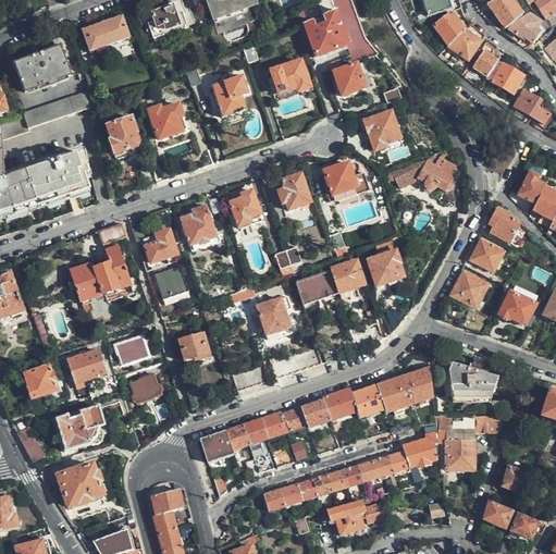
[(195,19),(190,9),(184,11),(178,0),(175,0),(167,3),(168,5),(150,12),(153,19),(146,22),(150,34),(167,28),(168,29),(187,23),(187,22),(195,19)]
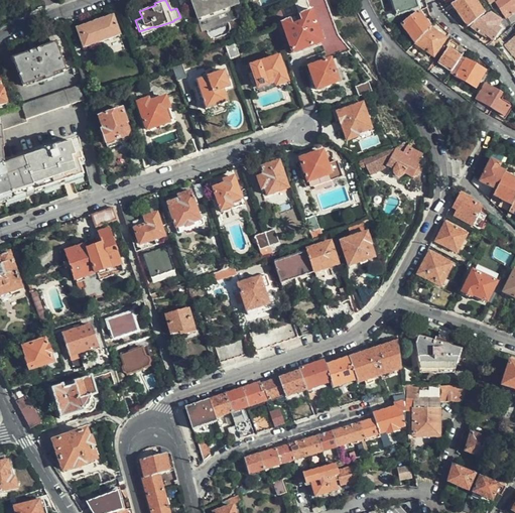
[(226,6),(236,2),(235,0),(188,0),(196,16),(226,6)]
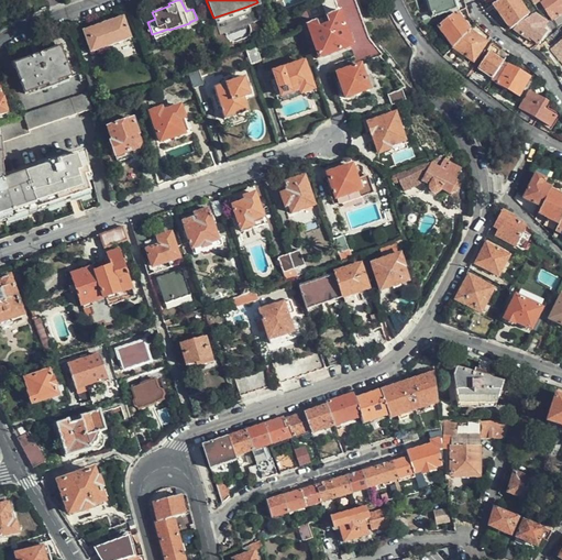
[(360,13),(355,0),(320,0),(329,23),(319,28),(315,19),(310,20),(308,21),(313,40),(319,55),(351,44),(357,61),(383,53),(372,40),(367,34),(362,21),(360,13)]
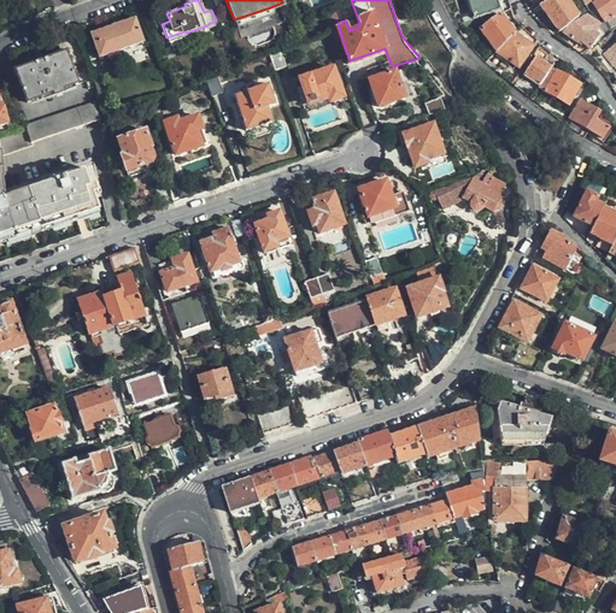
[(468,0),(474,15),(499,7),(497,0),(468,0)]
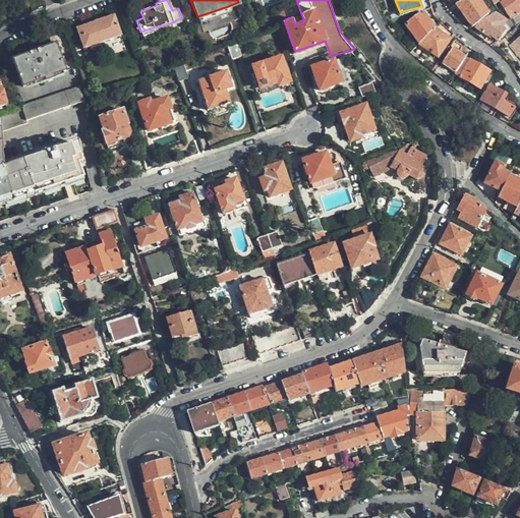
[(487,11),(478,0),(459,0),(456,2),(471,23),(487,11)]
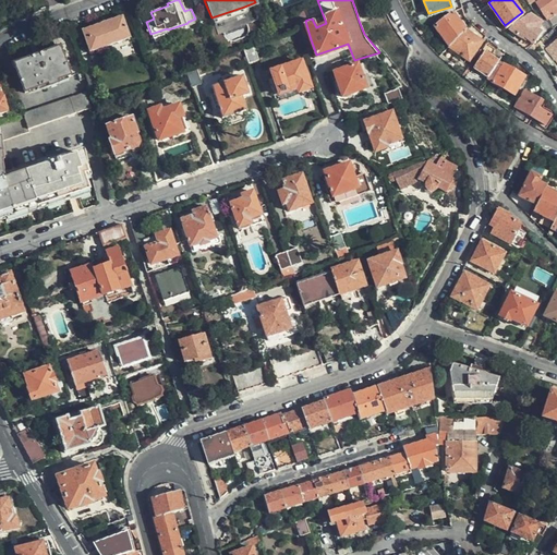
[(537,0),(547,15),(549,13),(555,21),(556,19),(556,0),(537,0)]
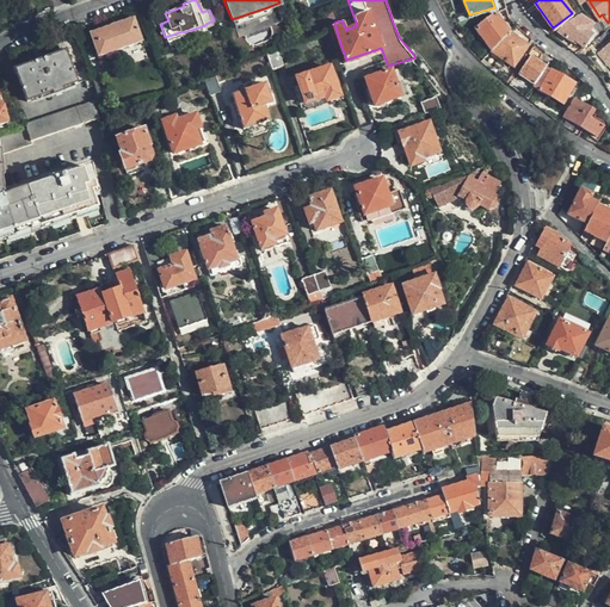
[(324,28),(334,23),(337,22),(331,7),(318,13),(324,28)]
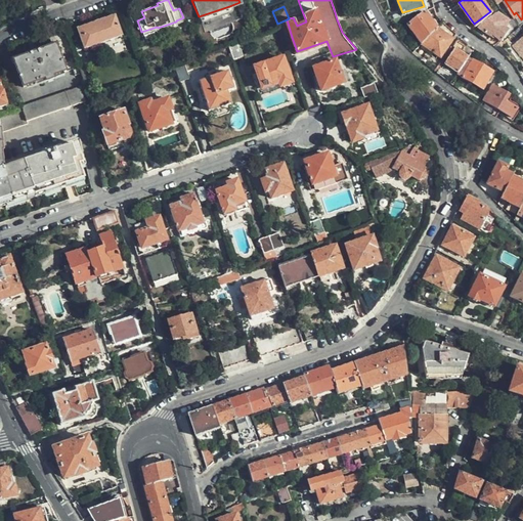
[(422,41),(436,26),(425,9),(407,22),(416,34),(422,41)]
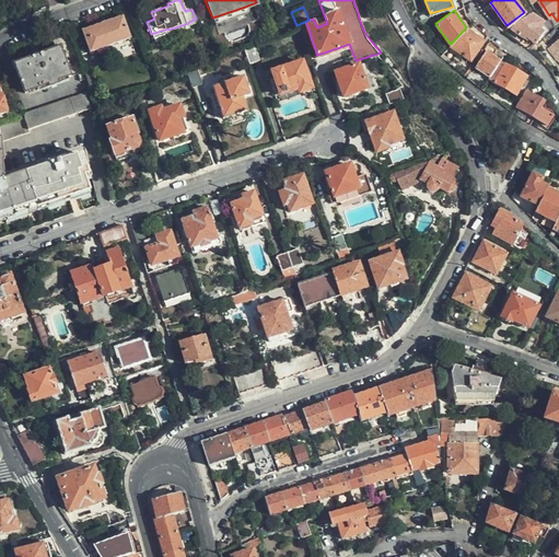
[(528,35),(536,41),(542,31),(537,26),(542,21),(528,11),(509,25),(524,35),(525,33),(528,35)]
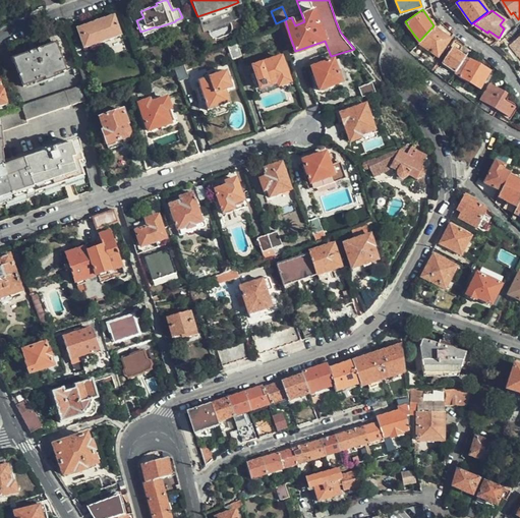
[(120,33),(113,12),(77,26),(84,46),(110,37),(120,33)]
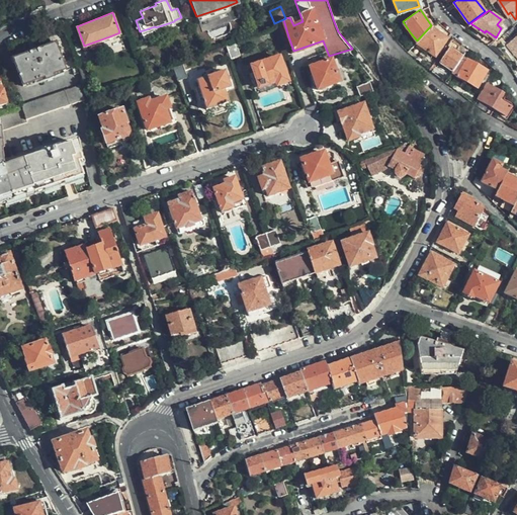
[(437,19),(431,25),(446,36),(450,30),(437,19)]
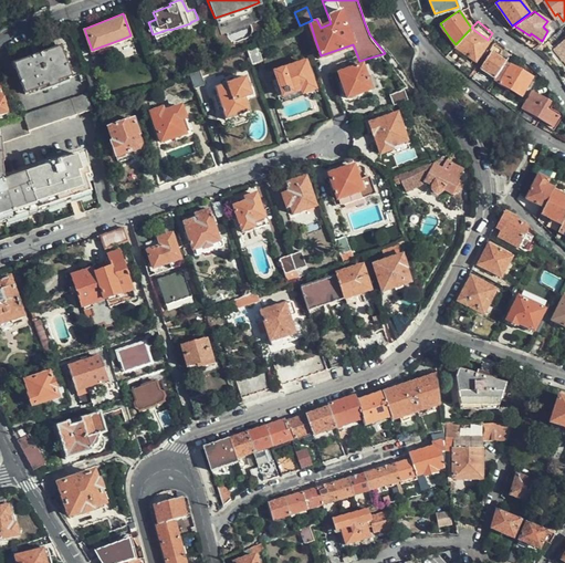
[(488,40),(471,28),(456,44),(474,58),(488,40)]
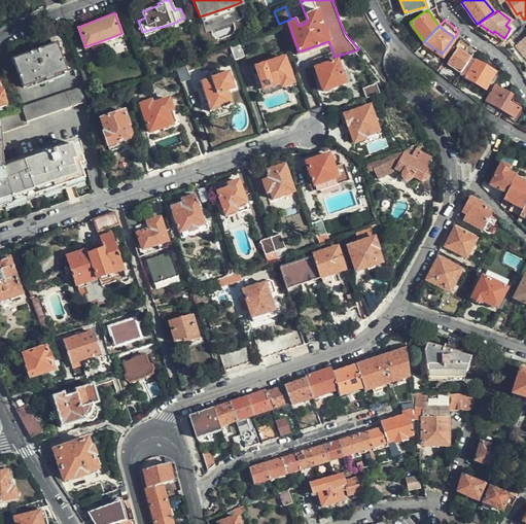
[(525,34),(515,44),(525,58),(525,34)]
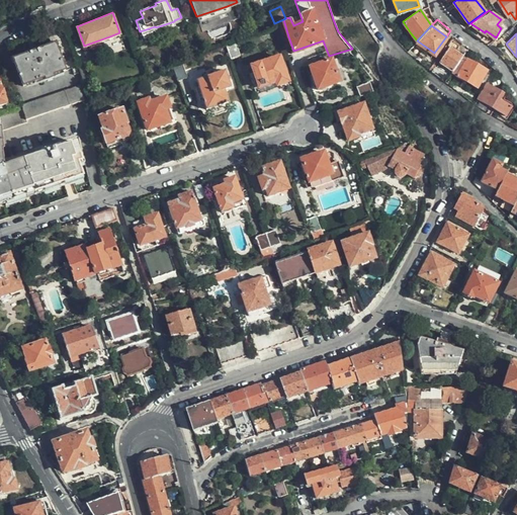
[(225,43),(230,57),(240,53),(238,46),(241,44),(239,36),(225,43)]
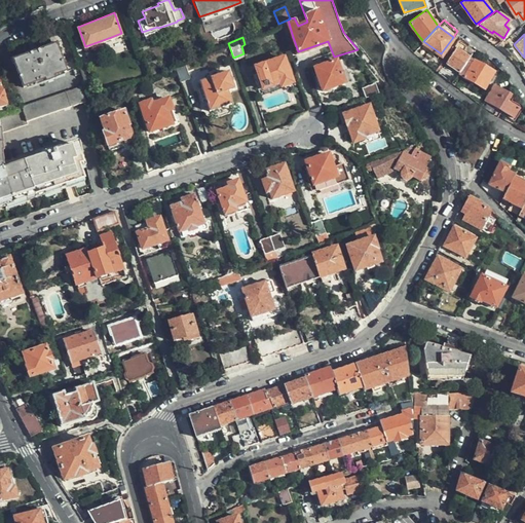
[(65,69),(55,42),(50,43),(11,59),(22,84),(65,69)]
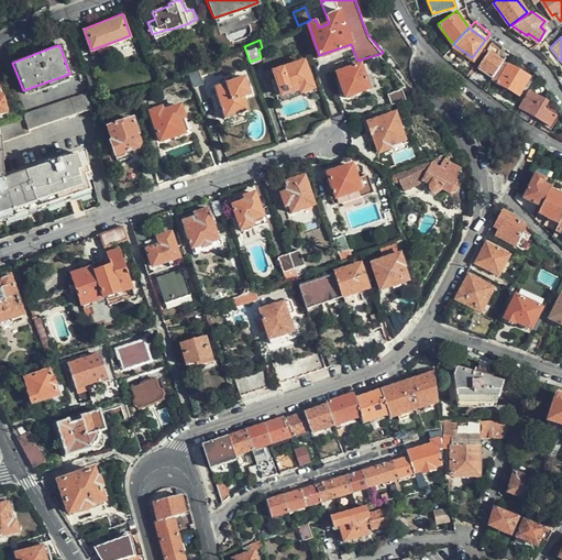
[(494,53),(489,50),(477,66),(492,75),(502,59),(503,58),(504,56),(496,51),(494,53)]
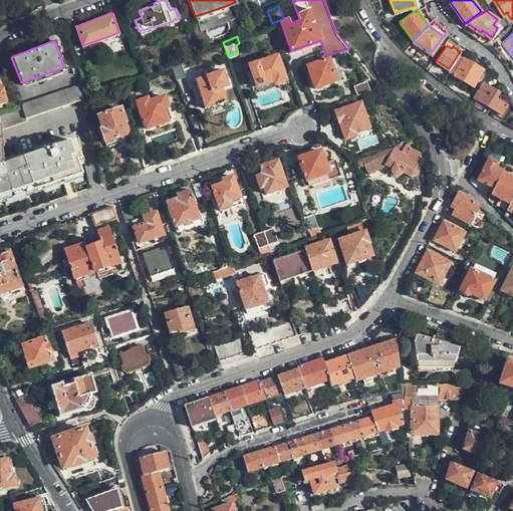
[(449,68),(448,69),(455,74),(473,84),(478,76),(483,68),(463,56),(462,57),(458,54),(449,68)]
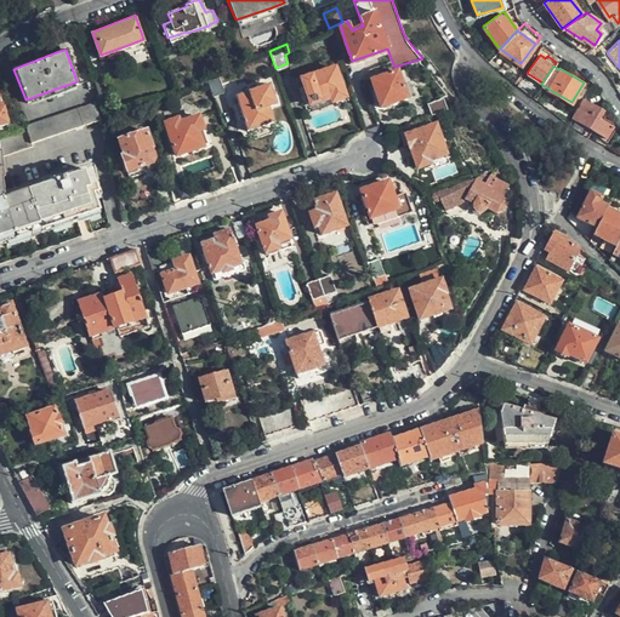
[(345,95),(334,67),(301,78),(310,103),(330,96),(331,100),(345,95)]
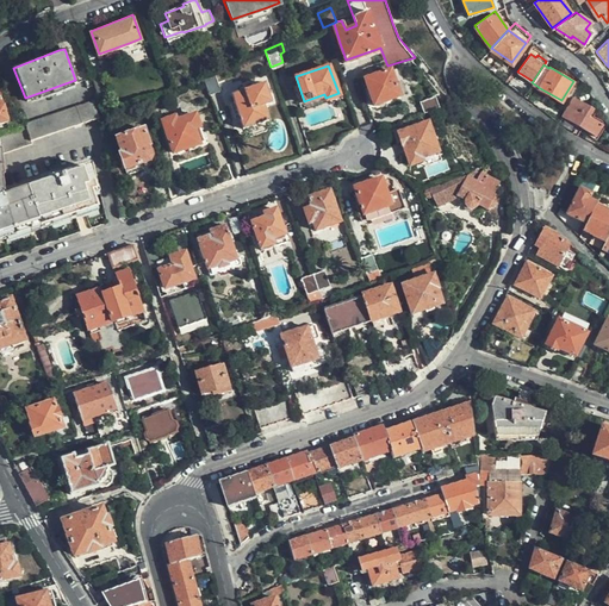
[(396,87),(390,69),(365,77),(373,102),(399,94),(396,87)]
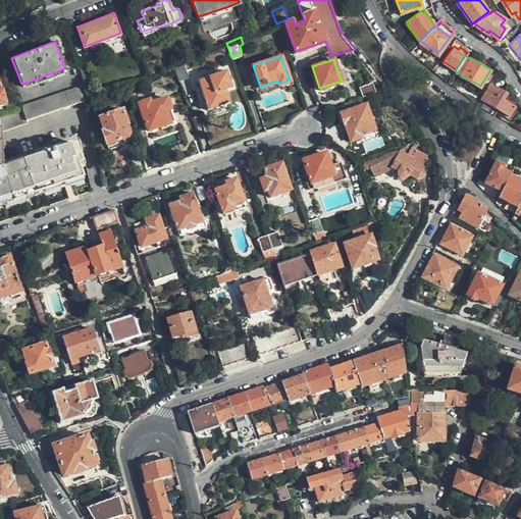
[(173,64),(178,80),(188,75),(183,60),(173,64)]
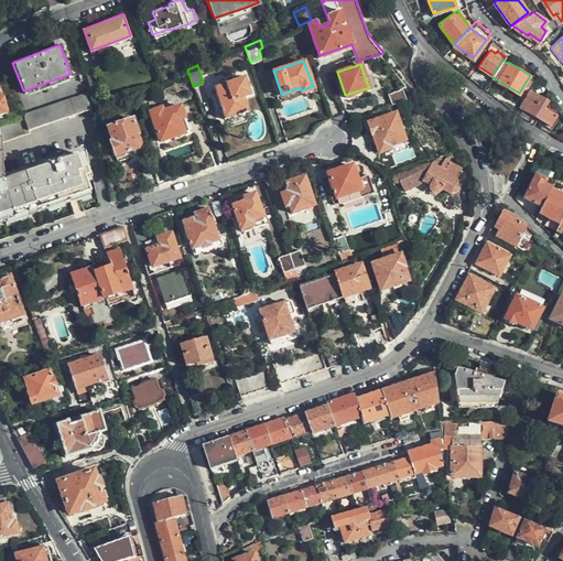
[(98,85),(93,68),(86,71),(91,87),(98,85)]
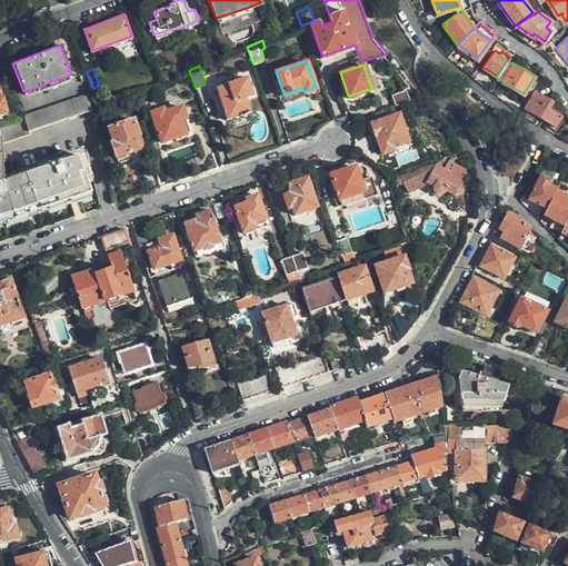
[(250,110),(247,97),(252,93),(247,76),(217,87),(219,93),(222,103),(227,118),(250,110)]
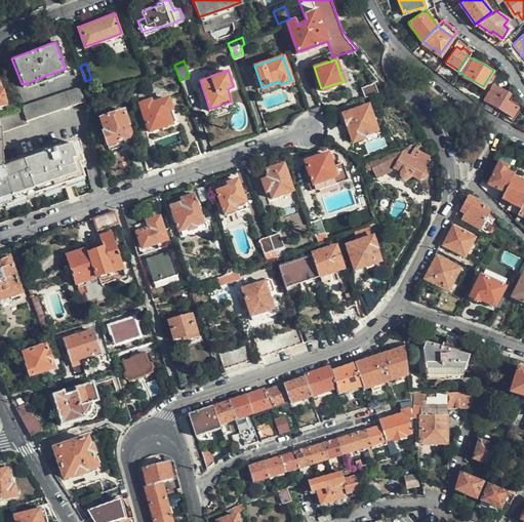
[(499,85),(493,81),(485,96),(513,113),(518,104),(507,96),(510,91),(499,85)]
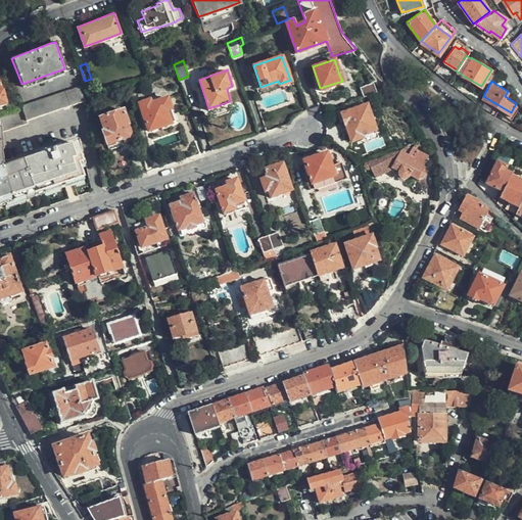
[(360,86),(363,96),(377,92),(373,82),(360,86)]
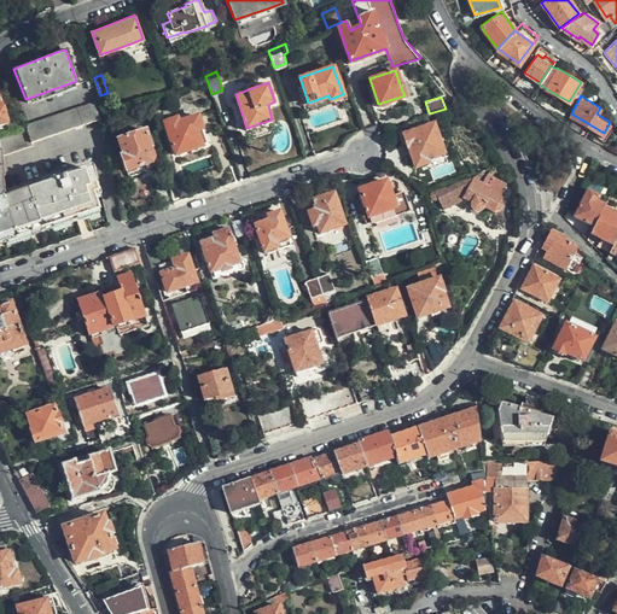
[(21,127),(0,132),(0,238),(40,224),(79,212),(99,205),(93,188),(98,186),(91,165),(65,174),(22,189),(6,193),(4,174),(5,171),(0,152),(31,141),(31,139),(87,120),(100,115),(93,98),(24,122),(25,126),(21,127)]
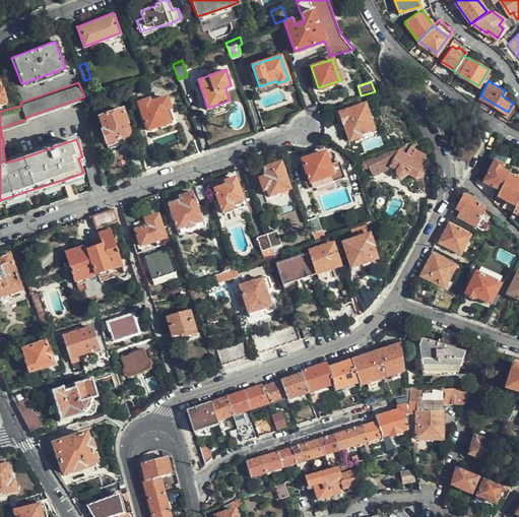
[(170,121),(165,107),(170,105),(167,95),(150,101),(148,98),(138,102),(146,128),(170,121)]
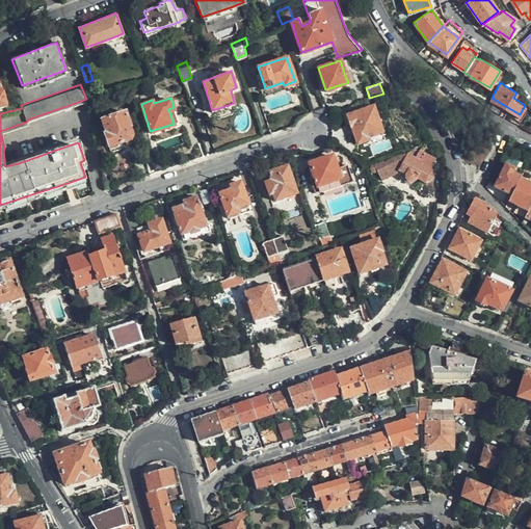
[(382,130),(374,105),(346,114),(349,126),(351,125),(357,142),(369,138),(367,135),(382,130)]
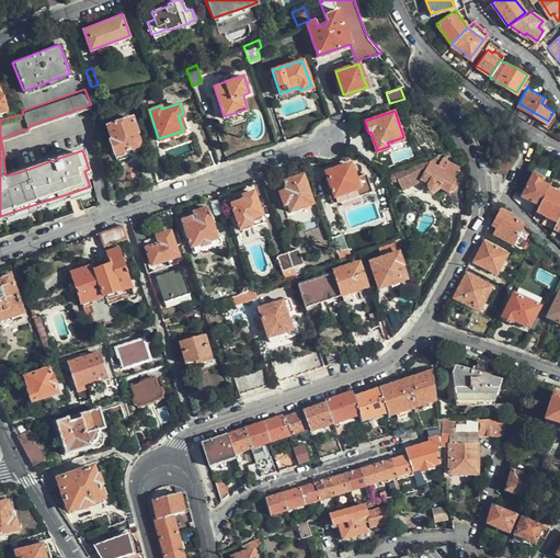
[(189,128),(183,113),(178,115),(183,131),(189,128)]
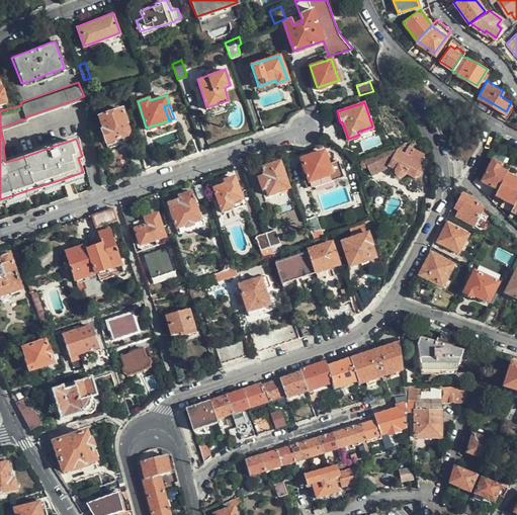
[(130,134),(125,122),(127,121),(121,107),(99,114),(103,129),(101,129),(105,142),(130,134)]
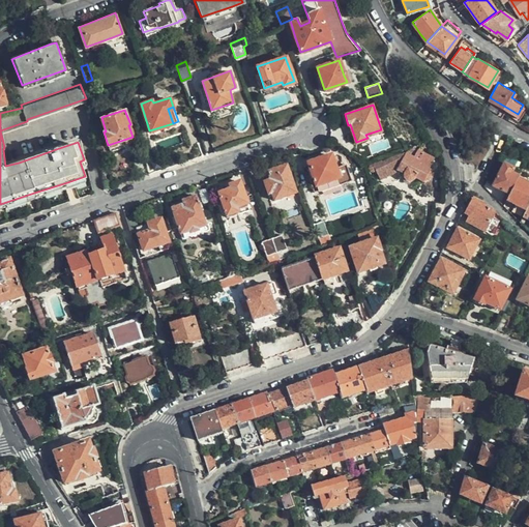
[(413,154),(405,151),(373,163),(370,165),(369,167),(369,169),(373,171),(376,170),(379,178),(398,170),(403,172),(403,173),(403,174),(403,175),(403,177),(404,178),(405,178),(406,179),(407,180),(408,180),(410,180),(411,179),(413,179),(413,178),(414,177),(421,181),(427,178),(430,172),(428,170),(429,168),(427,167),(432,156),(427,154),(431,146),(421,142),(418,149),(416,149),(413,154)]
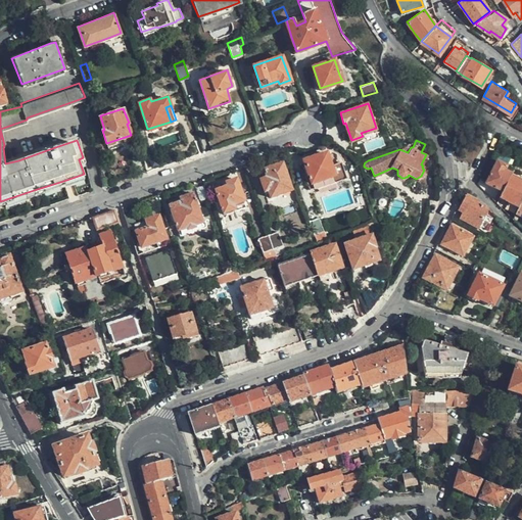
[(132,154),(138,173),(146,170),(143,153),(142,151),(132,154)]
